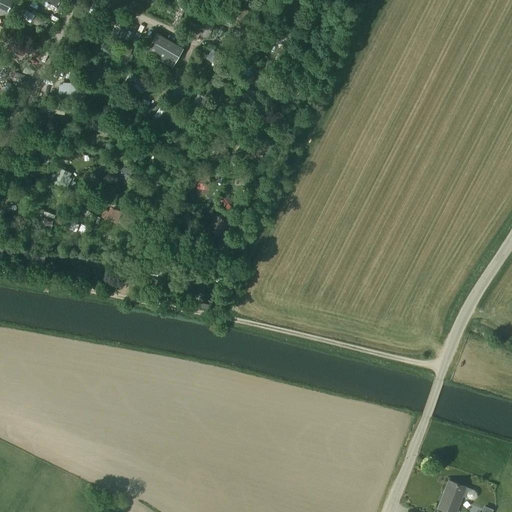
[(0,0),(0,7),(6,11),(10,0),(0,0)]
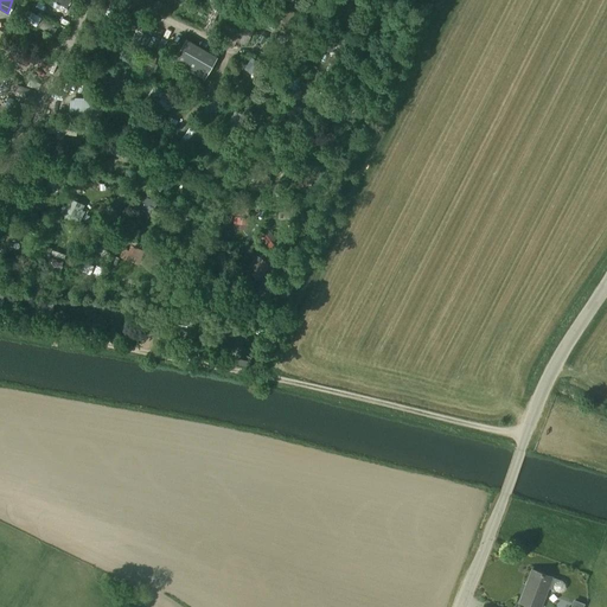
[(230,13),(221,32),(231,38),(228,45),(234,48),(237,40),(247,45),(256,25),(238,17),(241,13),(231,10),(230,13)]
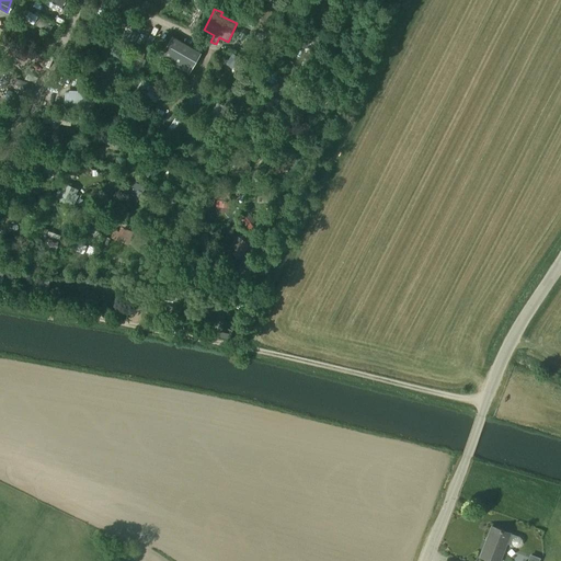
[(145,27),(139,38),(152,44),(157,33),(145,27)]
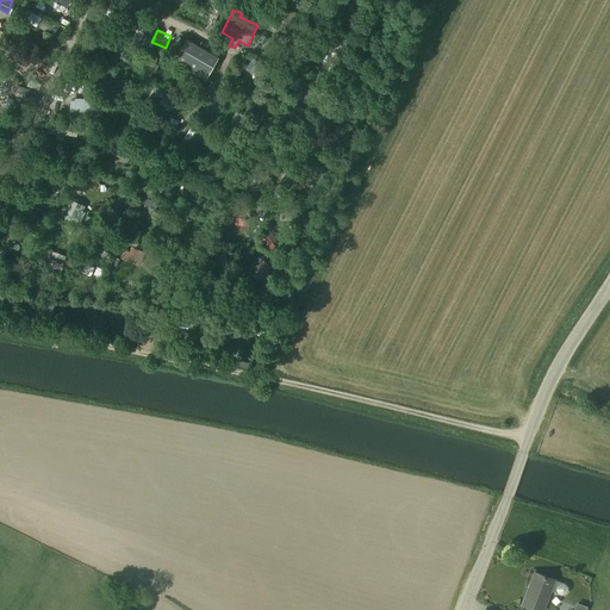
[(188,39),(175,61),(207,79),(219,57),(188,39)]
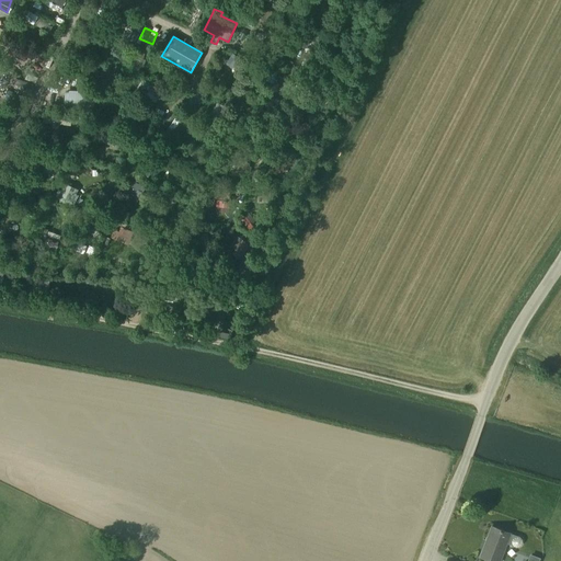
[(21,64),(26,52),(13,45),(6,60),(12,64),(14,60),(21,64)]
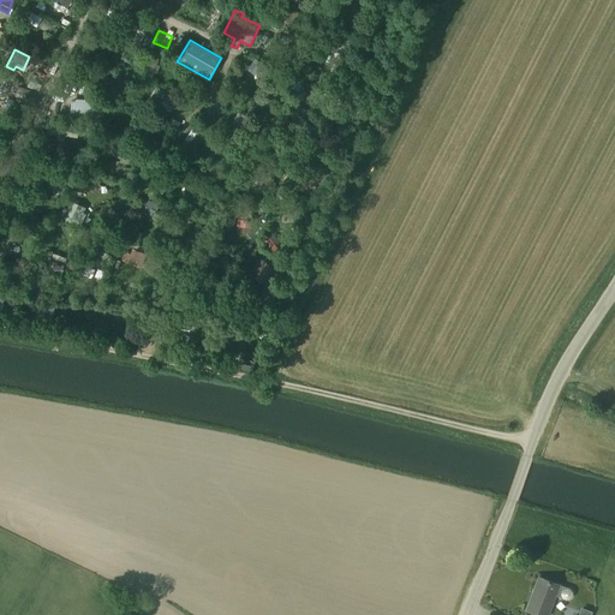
[(309,61),(304,67),(318,75),(322,69),(309,61)]
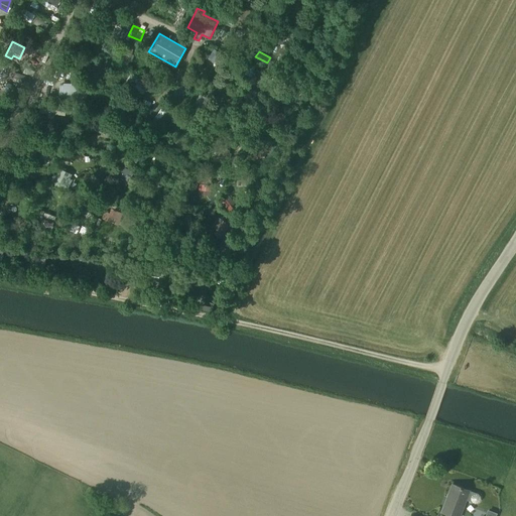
[(228,69),(213,60),(210,69),(211,72),(214,74),(217,73),(225,76),(228,69)]
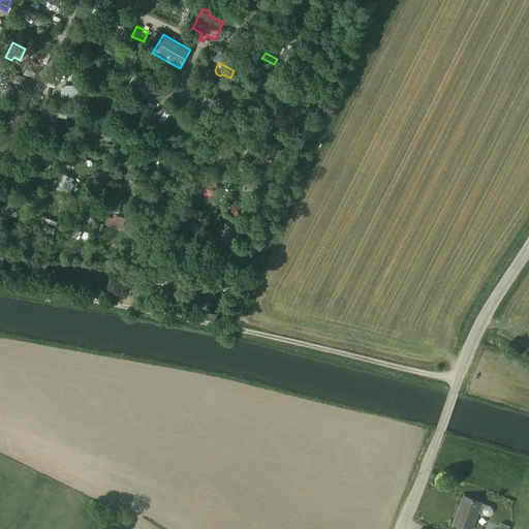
[(136,74),(130,86),(147,94),(153,84),(136,74)]
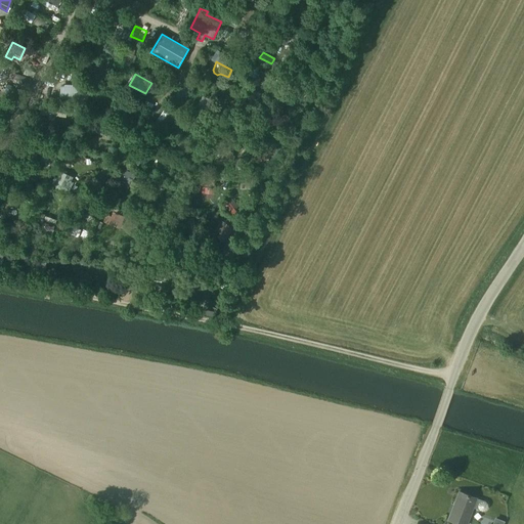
[(287,103),(296,107),(302,93),(297,90),(295,94),(292,92),(287,103)]
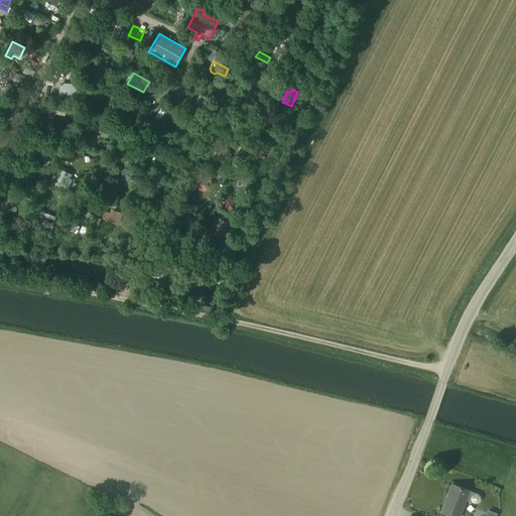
[(38,163),(49,166),(51,156),(40,153),(38,163)]
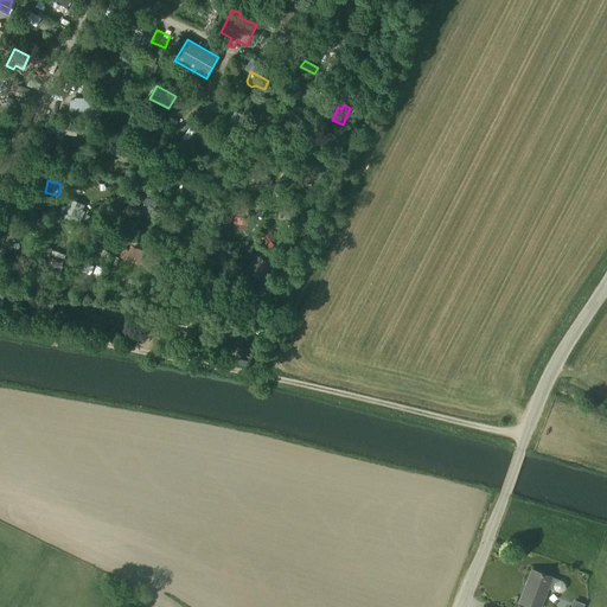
[(65,212),(83,217),(87,203),(69,198),(65,212)]
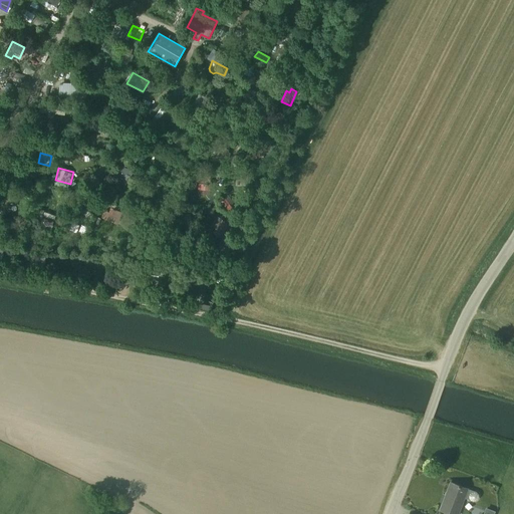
[(110,207),(109,211),(104,210),(101,218),(114,223),(118,210),(110,207)]
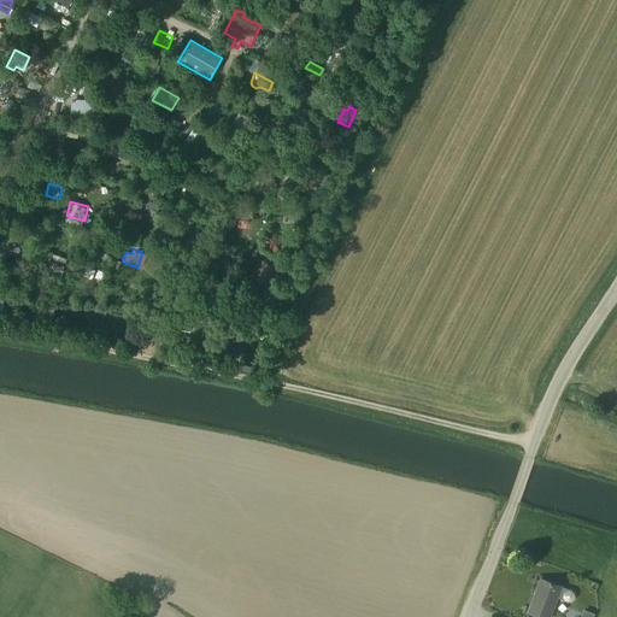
[(266,262),(258,280),(268,285),(276,266),(266,262)]
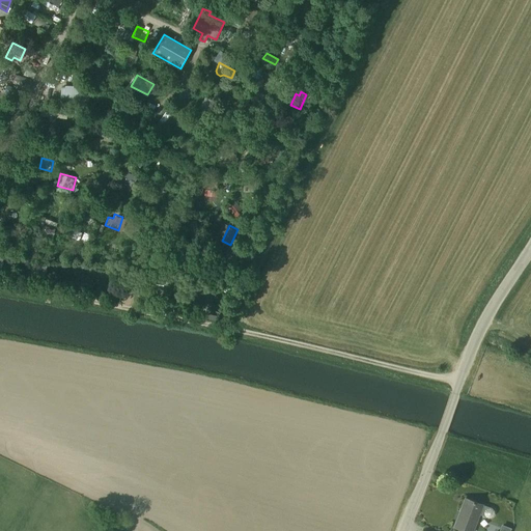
[(45,226),(44,232),(54,234),(56,228),(45,226)]
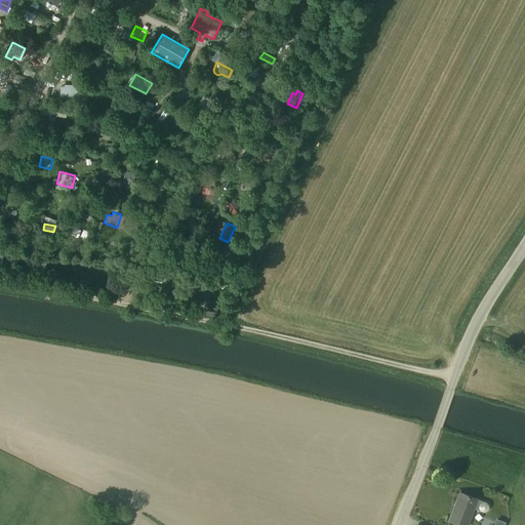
[(486,502),(460,492),(460,493),(462,494),(457,508),(455,507),(450,521),(459,524),(468,524),(475,509),(483,512),(486,512),(488,510),(489,507),(488,505),(486,502)]
